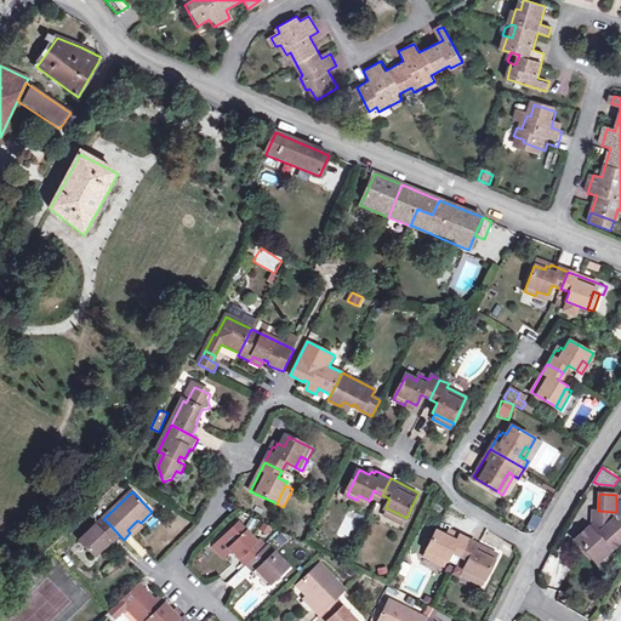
[(366,505),(369,501),(359,495),(357,500),(366,505)]
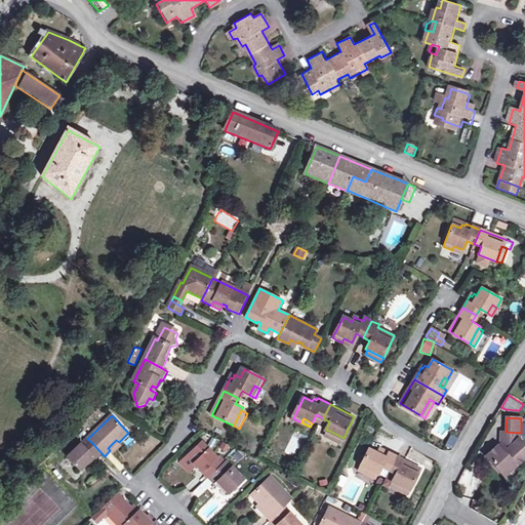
[(341,443),(344,438),(327,430),(325,435),(341,443)]
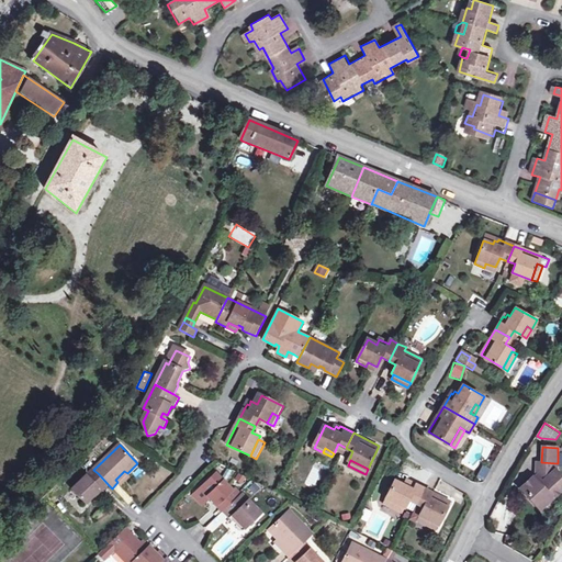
[(557,463),(541,462),(536,462),(536,474),(540,474),(540,478),(535,478),(523,489),(531,498),(543,499),(551,494),(554,497),(561,490),(561,475),(561,474),(557,471),(557,463)]
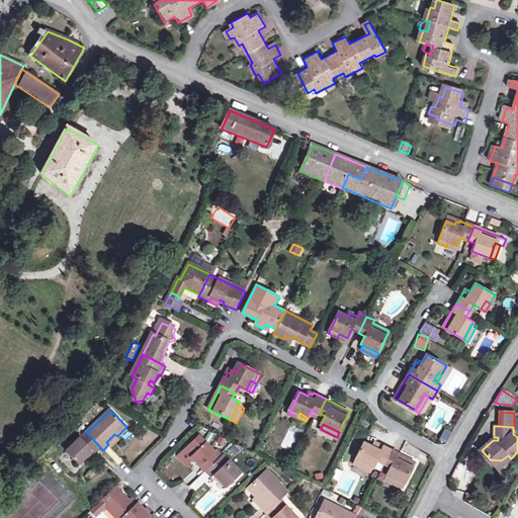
[(444,443),(450,432),(444,429),(438,440),(444,443)]
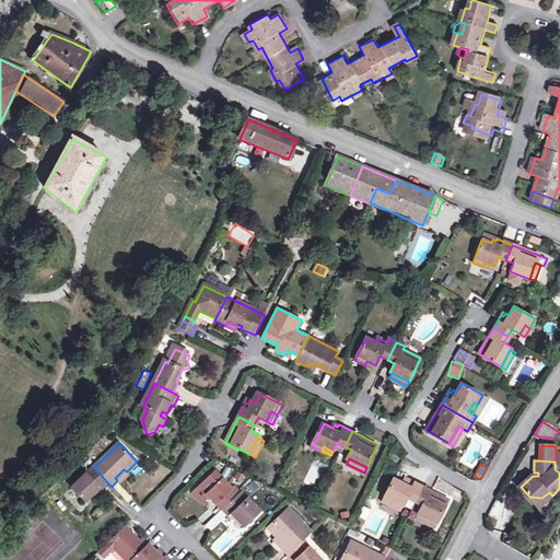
[(93,468),(88,475),(91,478),(97,471),(93,468)]
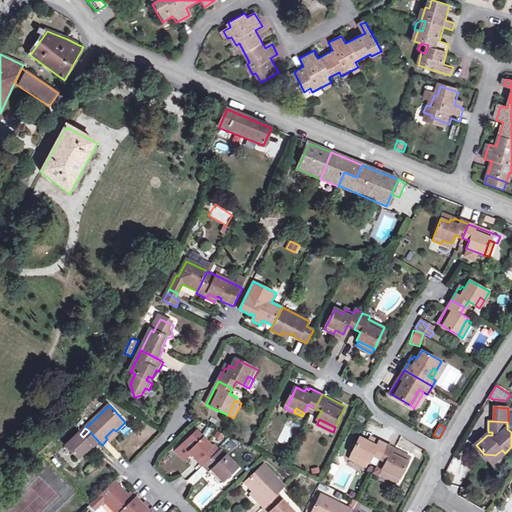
[(107,439),(116,431),(113,429),(105,437),(107,439)]
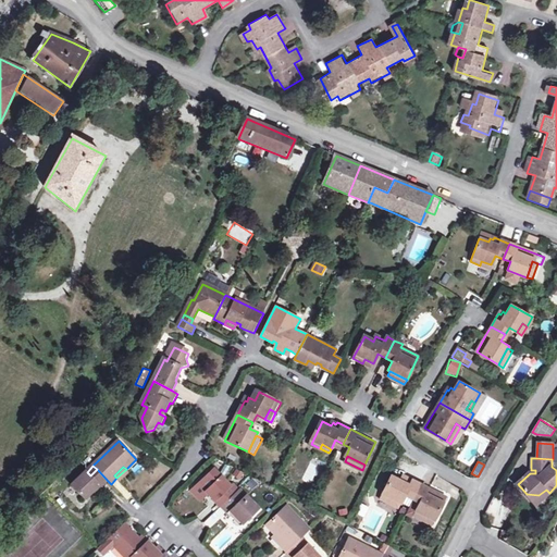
[(90,475),(87,472),(72,486),(85,499),(100,486),(108,481),(97,469),(90,475)]
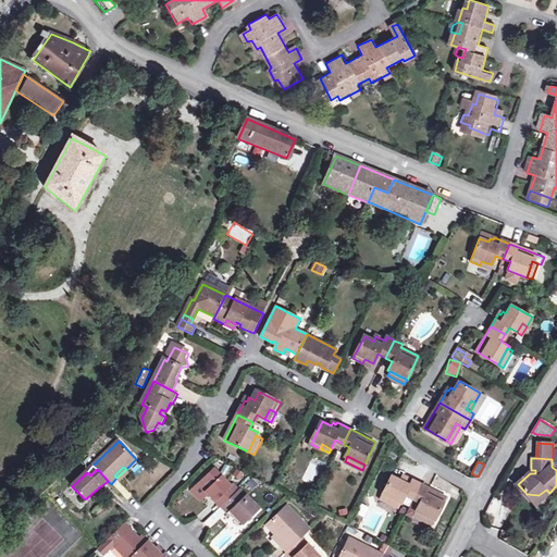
[(231,477),(239,481),(244,473),(235,469),(231,477)]
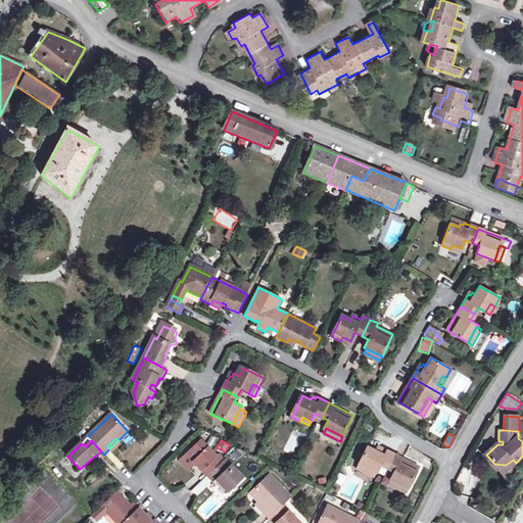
[(208,476),(222,464),(201,442),(187,456),(196,465),(208,476)]
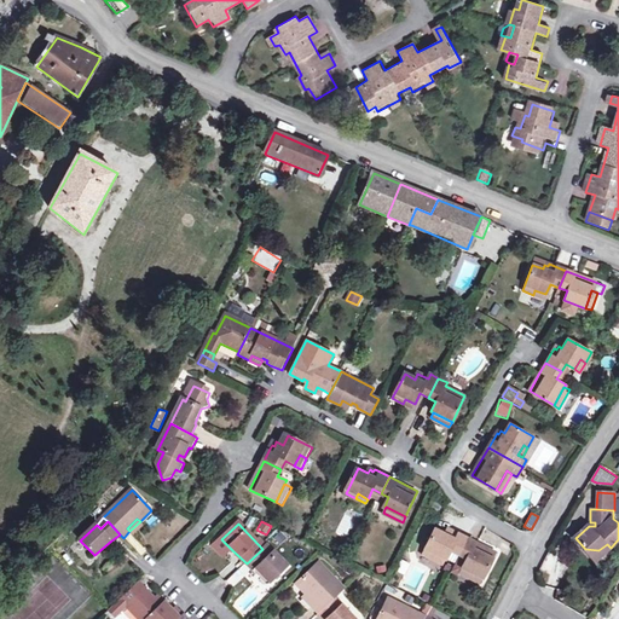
[(437,554),(447,559),(452,550),(460,554),(468,537),(453,530),(452,532),(449,530),(446,534),(437,530),(424,554),(434,559),(437,554)]
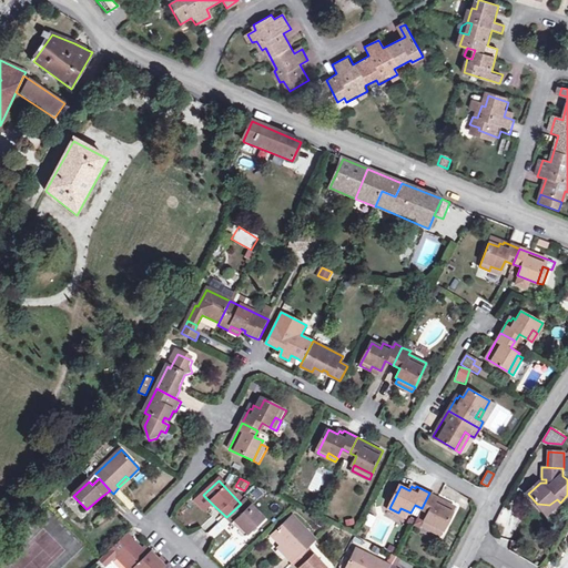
[(429,493),(422,508),(429,511),(426,519),(427,520),(445,529),(456,506),(429,493)]
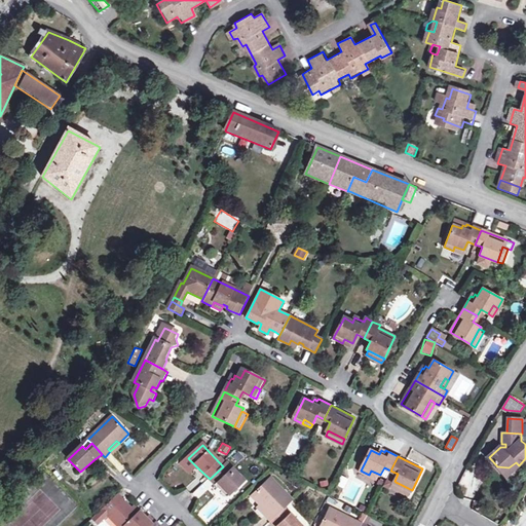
[(190,474),(197,467),(188,458),(182,464),(190,474)]
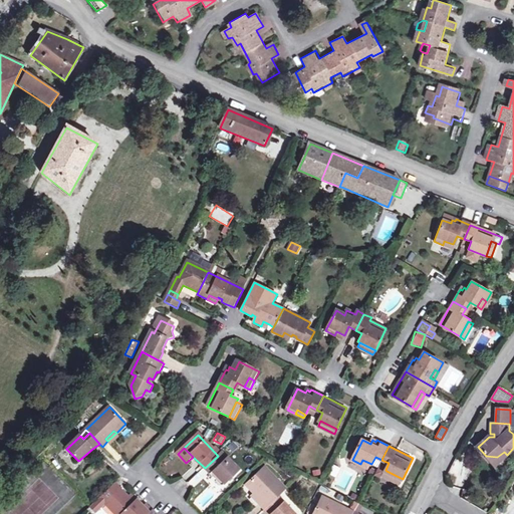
[(495,466),(507,455),(504,452),(497,457),(486,456),(495,466)]
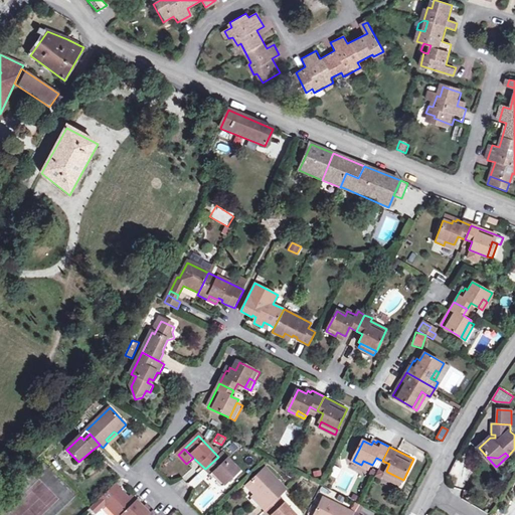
[(214,473),(226,485),(239,473),(221,454),(218,457),(205,469),(211,476),(214,473)]
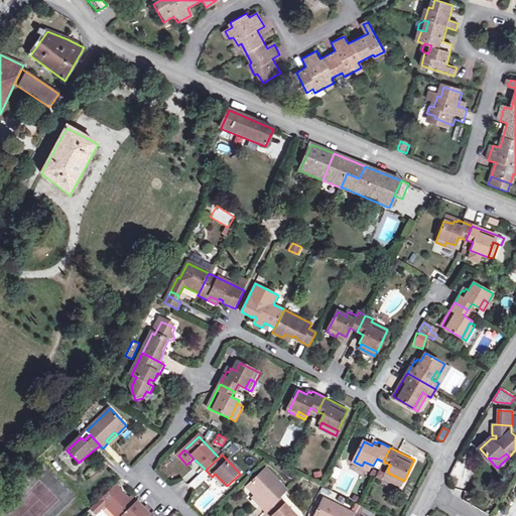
[(458,459),(449,474),(466,482),(474,467),(458,459)]
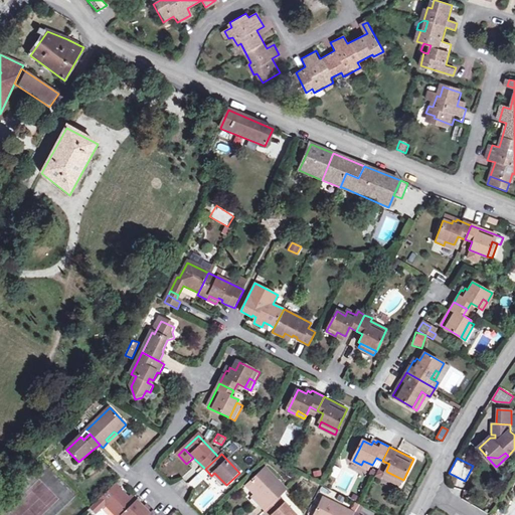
[(370,469),(372,465),(363,461),(361,465),(370,469)]
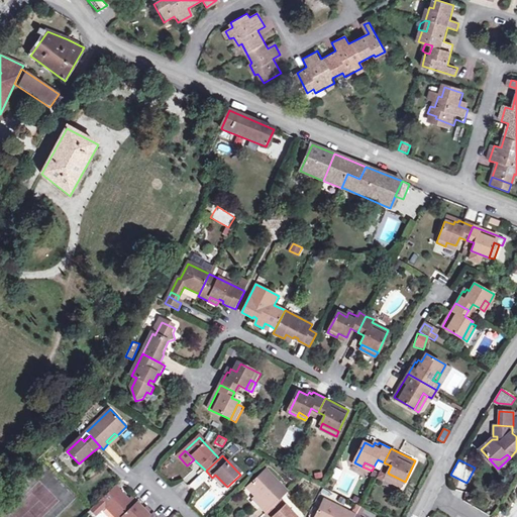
[(328,477),(336,481),(341,471),(333,467),(328,477)]
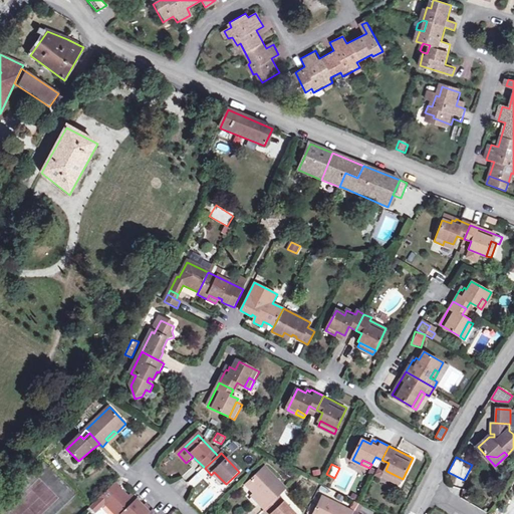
[(247,485),(255,494),(262,502),(259,504),(265,510),(279,497),(285,490),(265,468),(247,485)]
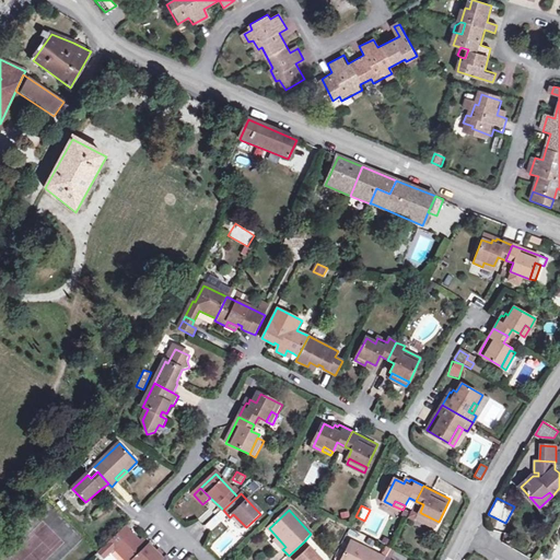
[(207,527),(214,531),(223,514),(216,511),(207,527)]
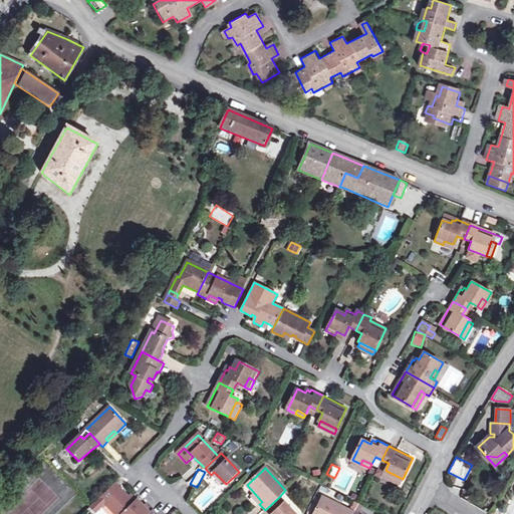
[(403,479),(387,471),(384,476),(400,483),(403,479)]
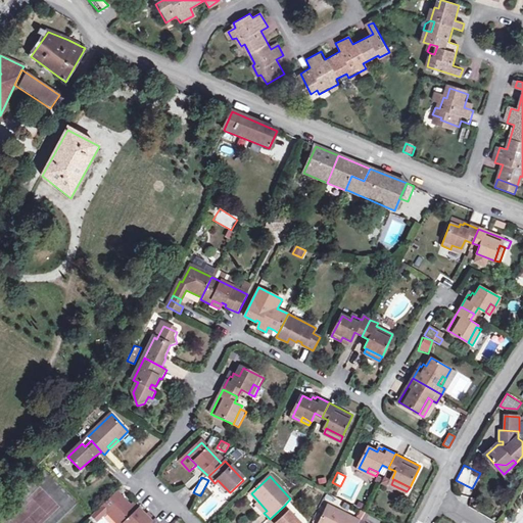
[(227,495),(230,492),(218,480),(215,483),(227,495)]
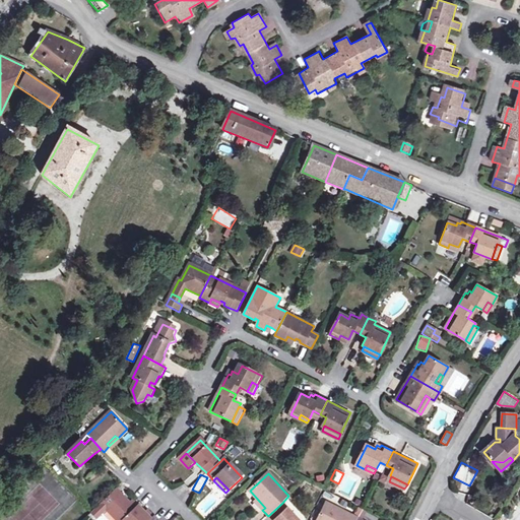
[(123,495),(117,489),(92,512),(99,518),(108,509),(123,495)]
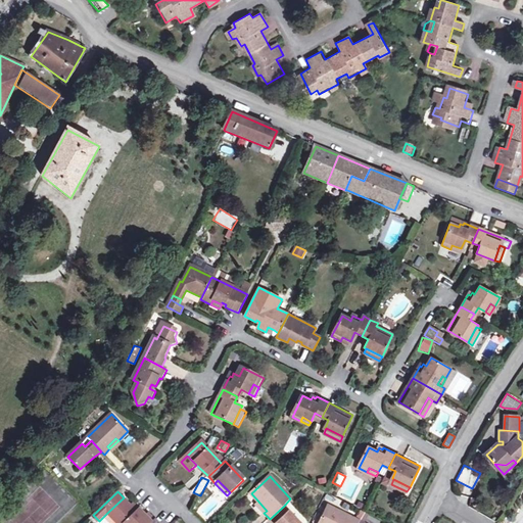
[(138,512),(132,507),(124,497),(108,512),(117,522),(150,522),(152,522),(141,509),(138,512)]
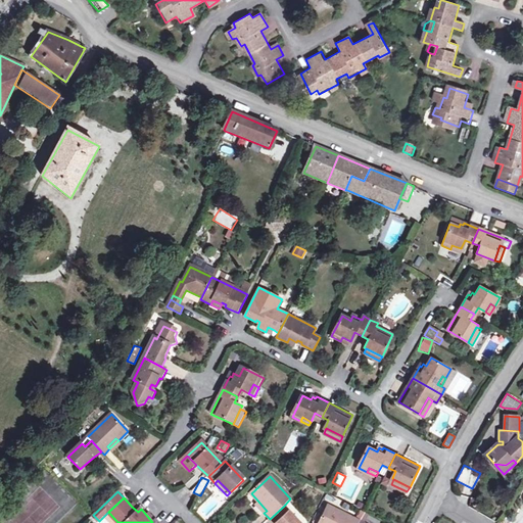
[(267,511),(259,503),(256,505),(264,513),(267,511)]
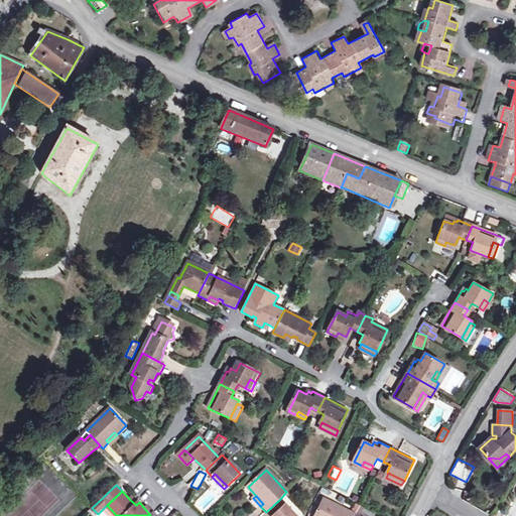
[(136,505),(139,502),(133,497),(130,500),(136,505)]
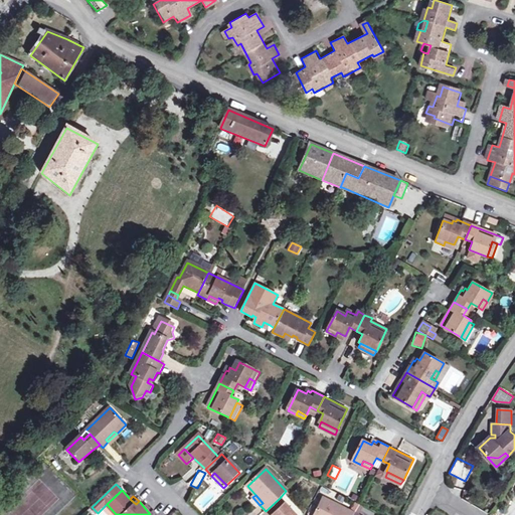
[(354,514),(355,513),(325,497),(315,514),(354,514)]
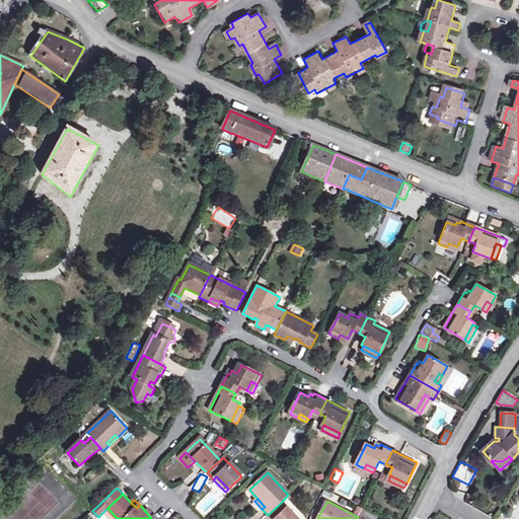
[(297,518),(282,502),(268,515),(271,518),(297,518)]
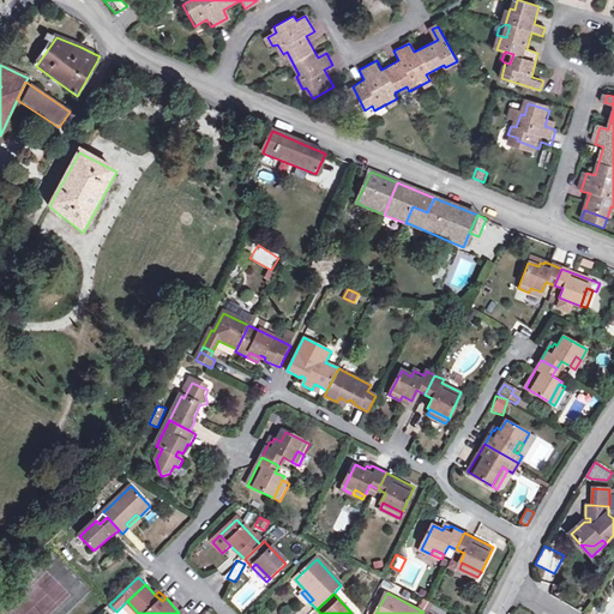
[(304,603),(296,613),(319,613),(304,603)]
